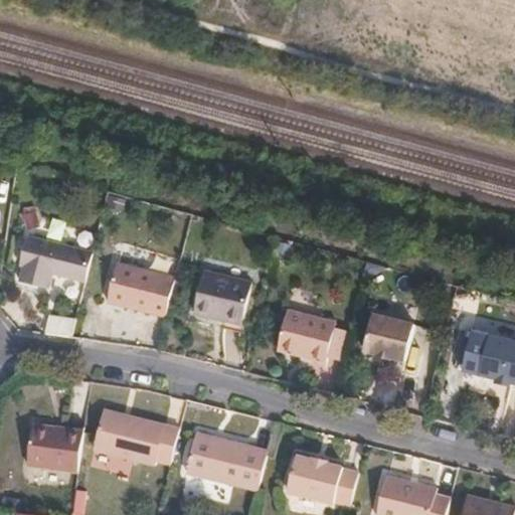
[(20,278),(39,283),(45,239),(28,235),(21,263),(23,263),(20,278)]
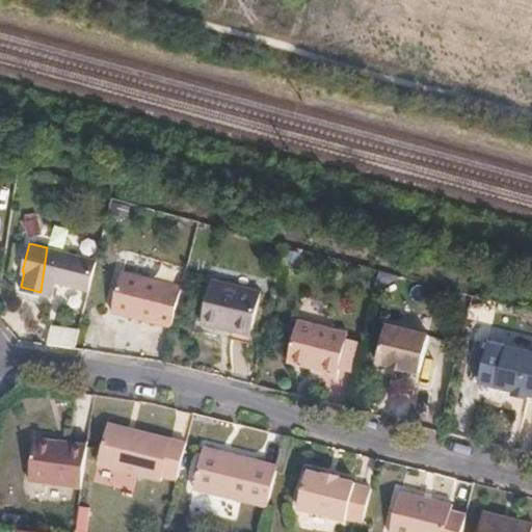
[(55,280),(90,287),(97,260),(47,247),(41,292),(52,295),(55,280)]
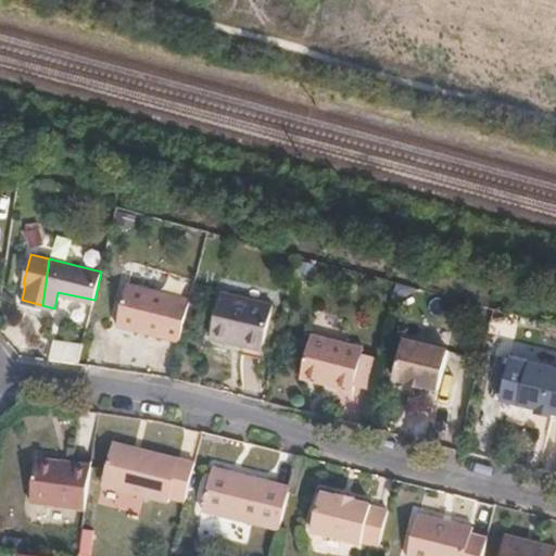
[(119,321),(181,339),(192,297),(128,279),(119,321)]
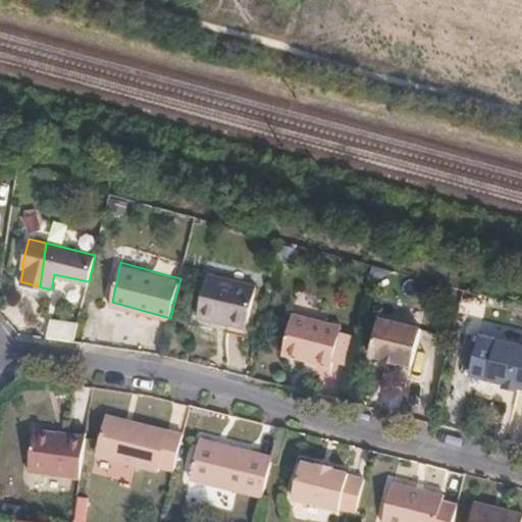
[(256,283),(208,271),(198,313),(245,326),(256,283)]
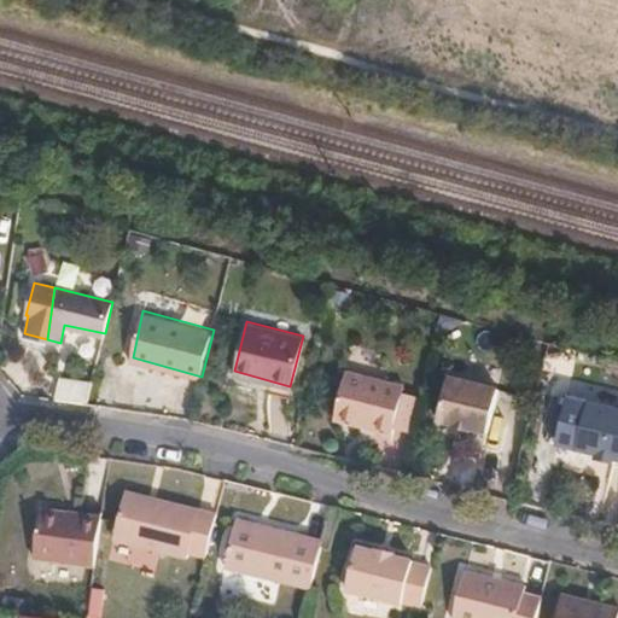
[(373,432),(380,382),(342,372),(331,421),(357,429),(360,424),(372,427),(369,431),(373,432)]
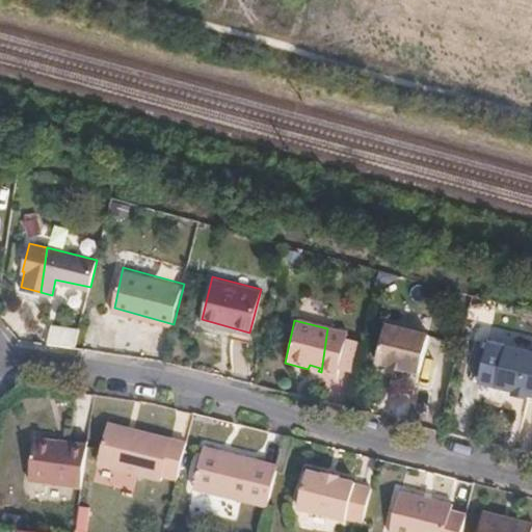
[(49,348),(77,350),(79,328),(50,327),(49,348)]
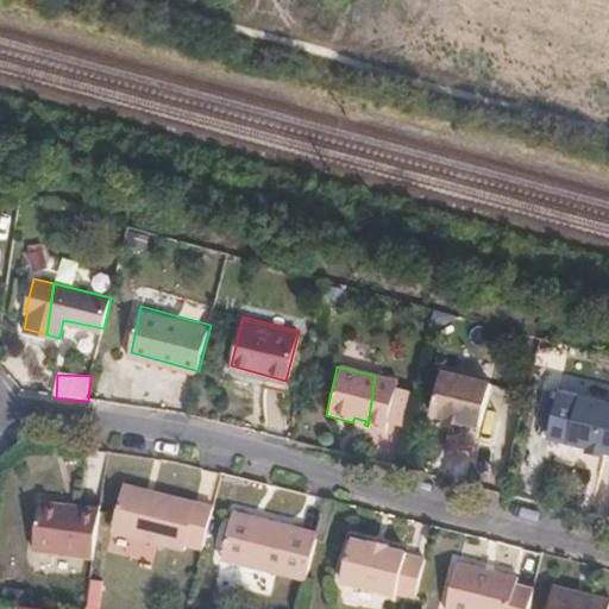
[(396,382),(375,376),(368,426),(385,429),(396,382)]
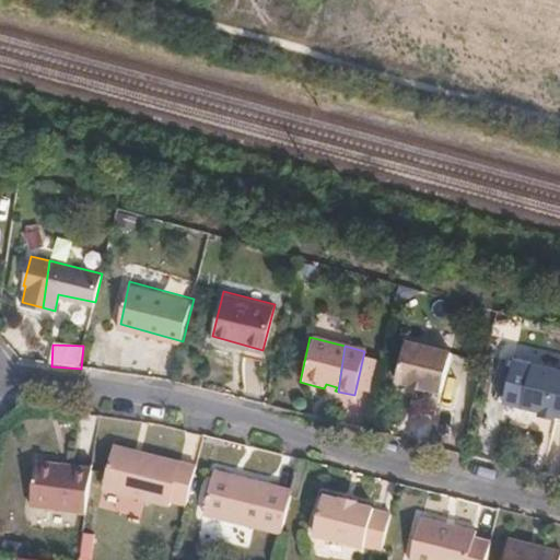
[(450,395),(458,358),(410,346),(400,382),(417,387),(416,392),(430,395),(431,392),(450,395)]
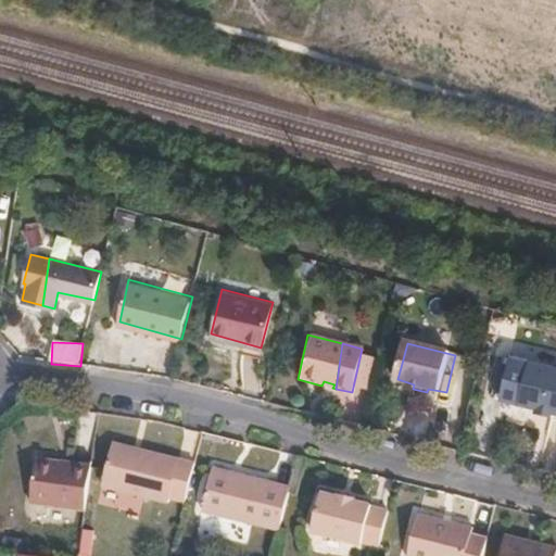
[(555,374),(555,368),(512,357),(510,363),(547,371),(555,374)]
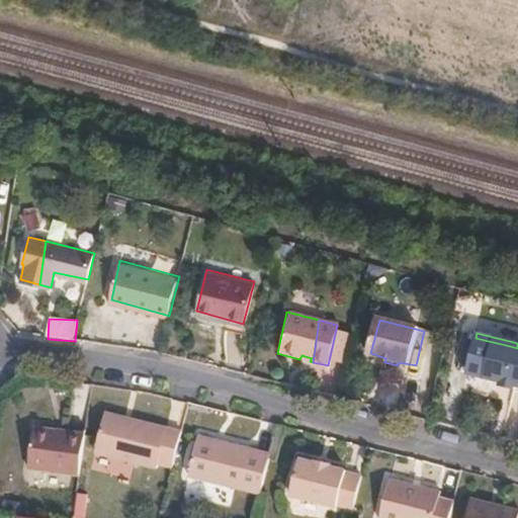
[(510,346),(476,338),(466,373),(502,382),(501,387),(505,389),(510,346)]
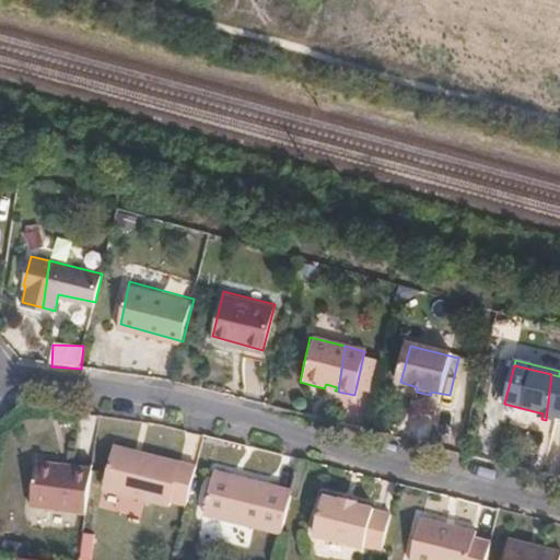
[(559,376),(551,374),(546,420),(557,423),(558,418),(559,418),(559,376)]
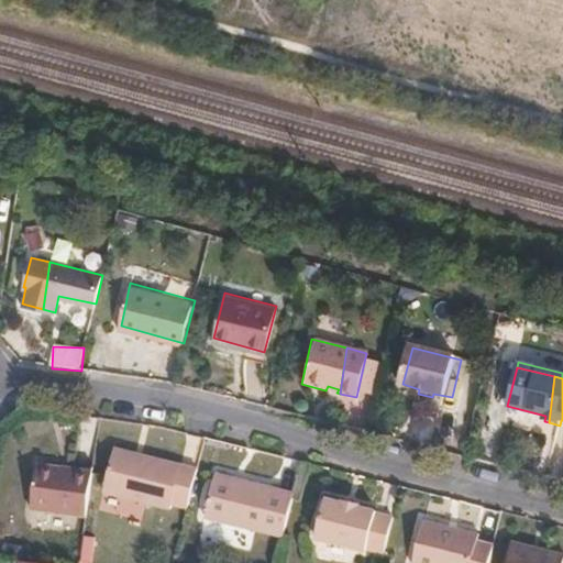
[(180,462),(111,444),(100,488),(169,507),(170,503),(180,462)]
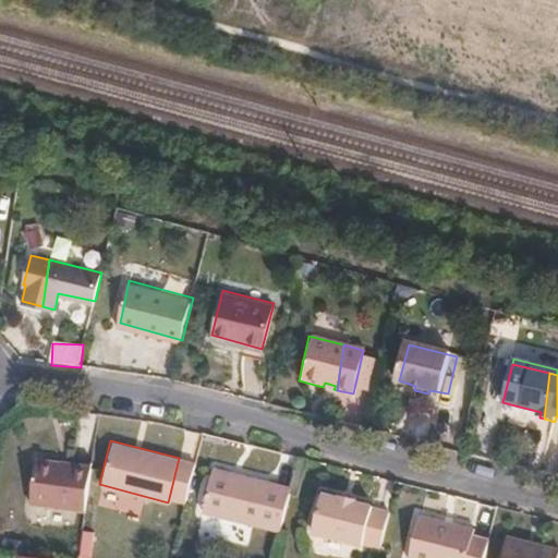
[(87,508),(93,468),(35,458),(29,501),(87,508)]
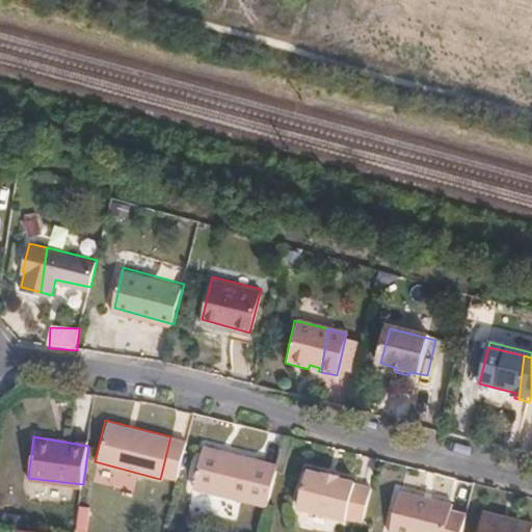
[(188,442),(170,436),(161,475),(179,479),(188,442)]
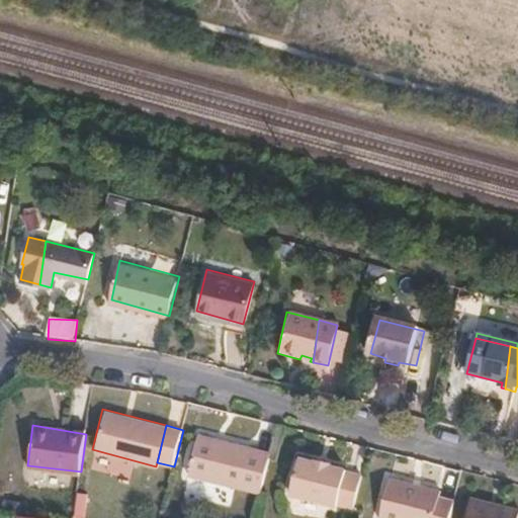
[(188,480),(260,497),(270,458),(197,439),(188,480)]
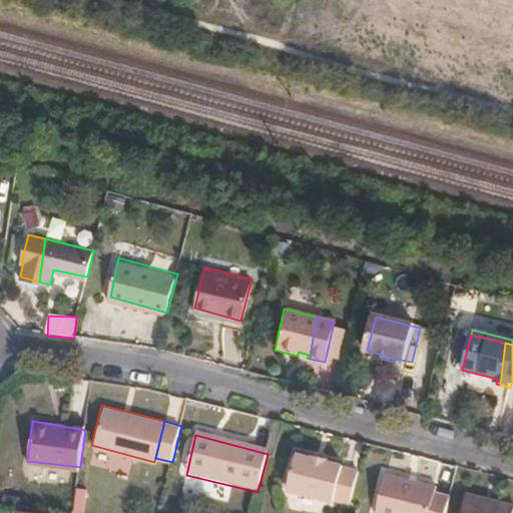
[(313,457),(297,453),(287,492),(333,504),(334,501),(351,505),(359,473),(343,469),(344,465),(327,461),(328,457),(313,454),(313,457)]
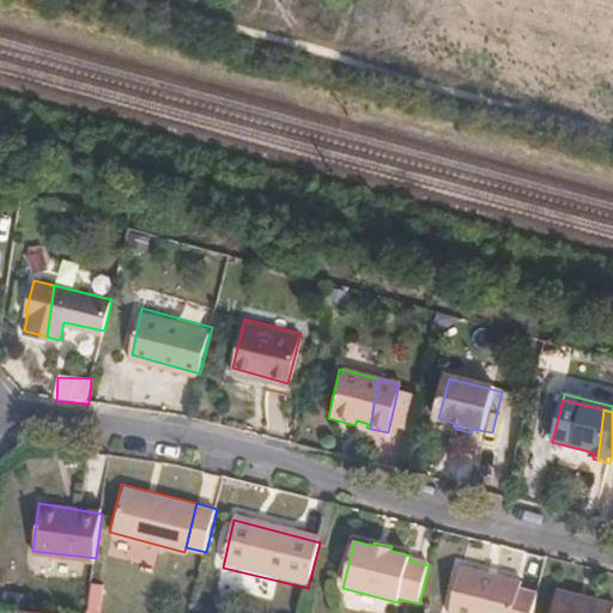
[(533,612),(538,595),(519,590),(520,582),(461,566),(448,612),(533,612)]
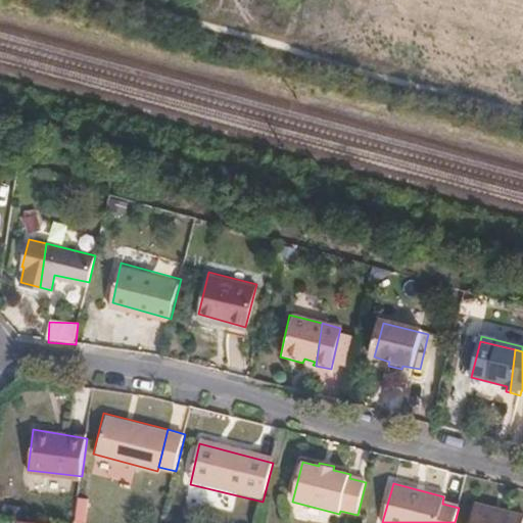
[(76,522),(87,522),(90,500),(79,498),(76,522)]
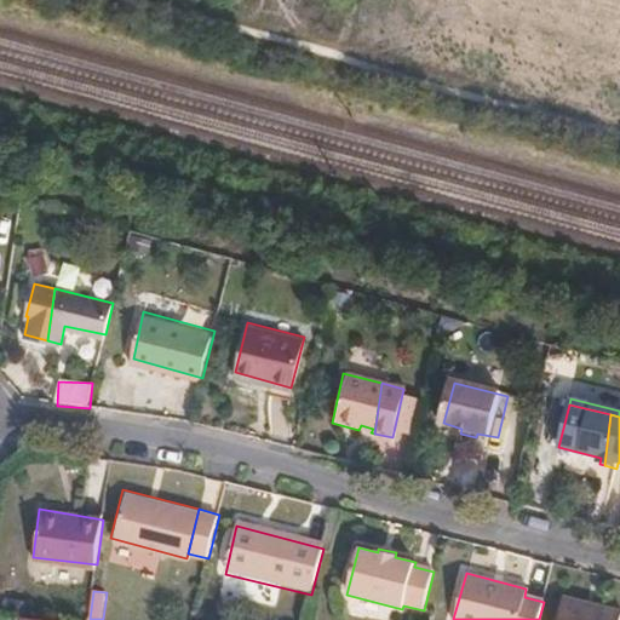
[(557,619),(581,619),(585,598),(566,593),(557,619)]
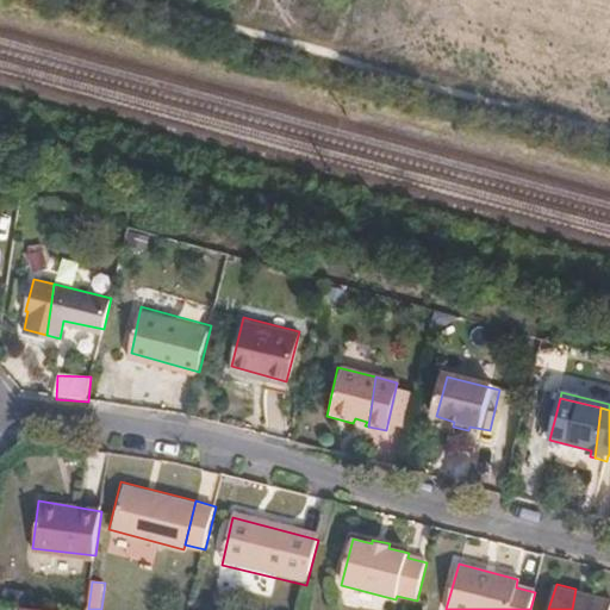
[(609,609),(609,596),(576,589),(572,609),(609,609)]
